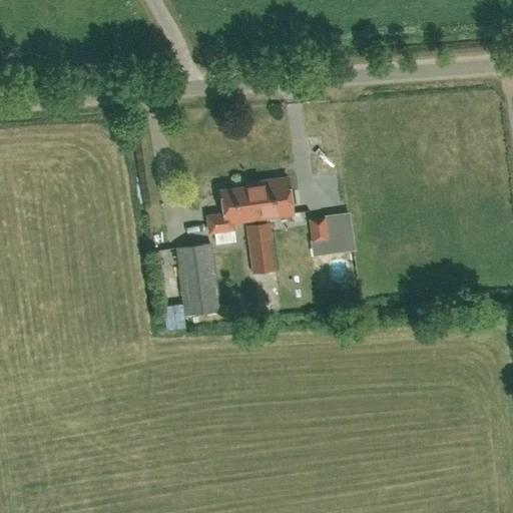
[(257,185),(241,187),(219,190),(222,213),(206,215),(208,231),(232,228),(231,221),(292,212),(287,177),(255,182),(257,185)]
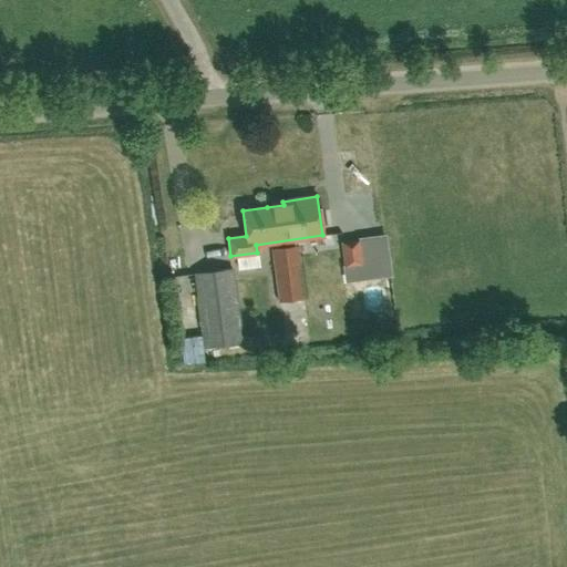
[(346,275),(356,274),(364,280),(382,278),(379,257),(372,258),(370,238),(341,241),(346,275)]
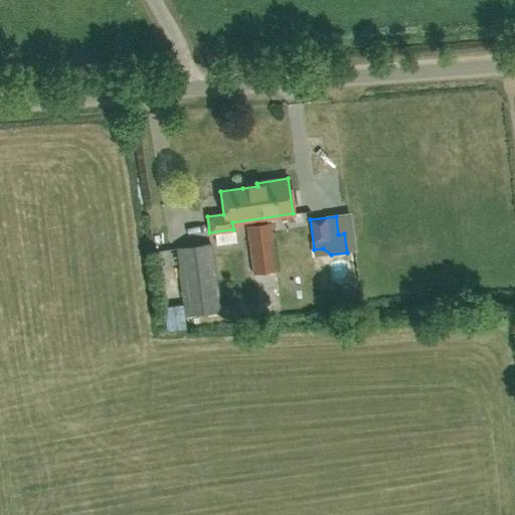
[(253,275),(278,272),(271,222),(247,225),(253,275)]
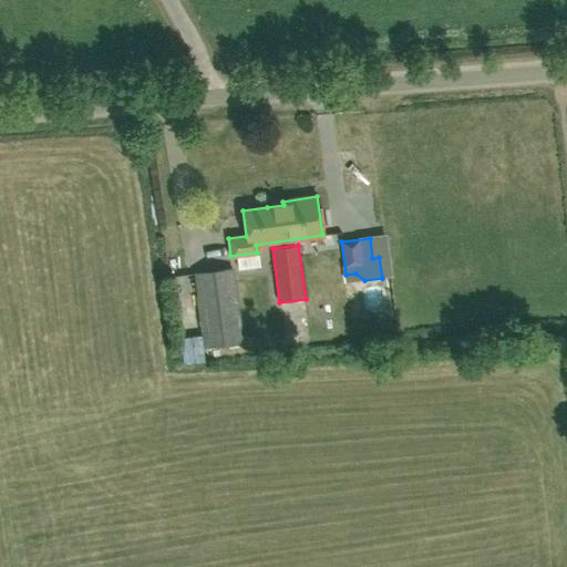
[(206,359),(244,353),(232,269),(194,275),(206,359)]
